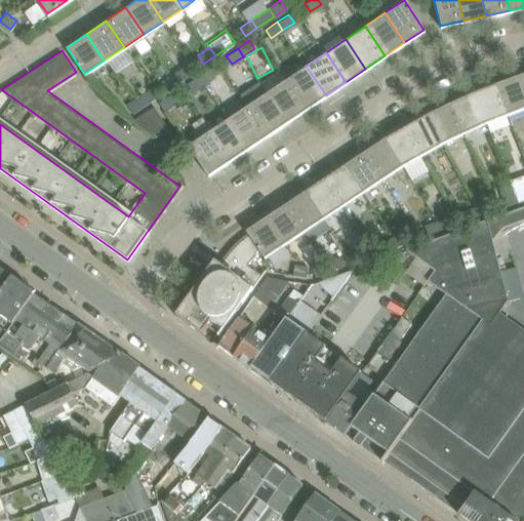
[(185,65),(172,72),(178,80),(190,73),(185,65)]
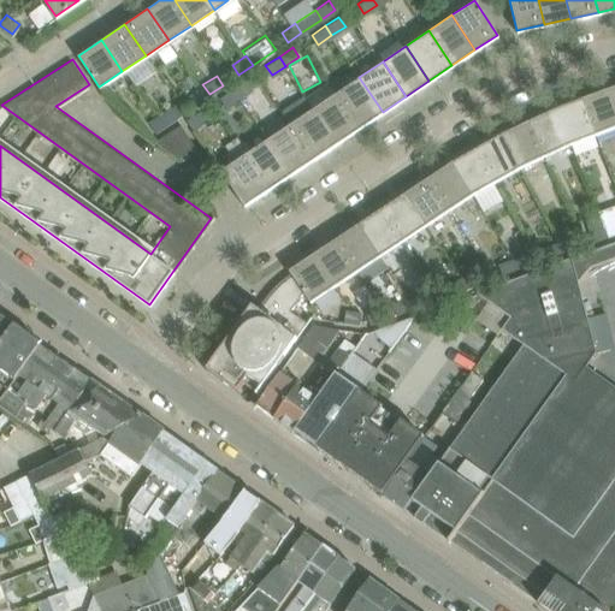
[(336,93),(360,128),(383,112),(359,77),(336,93)]
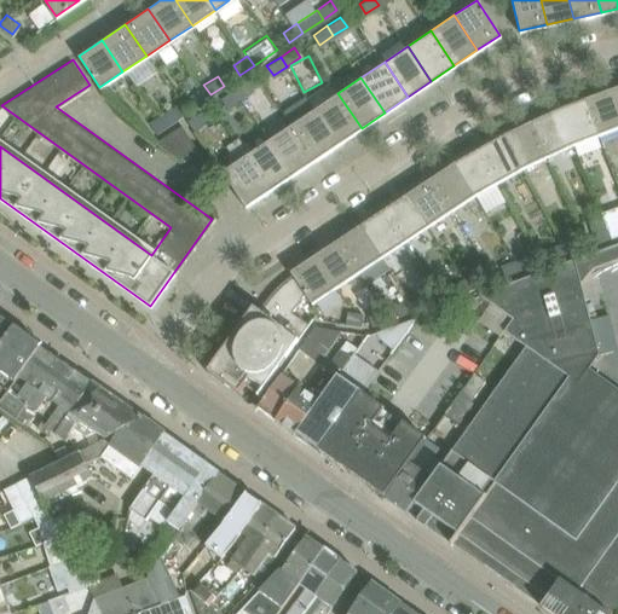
[(248,79),(235,87),(241,97),(254,88),(248,79)]
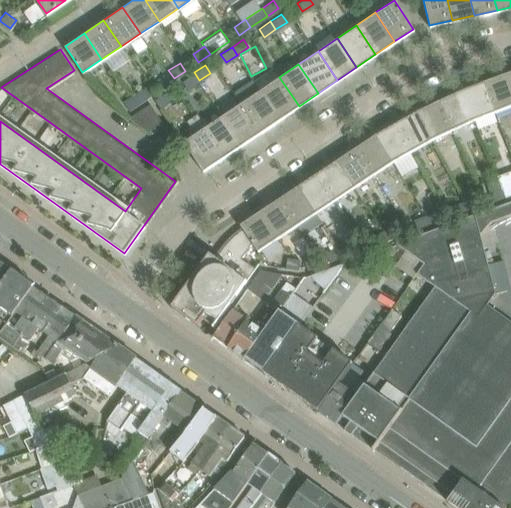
[(163,86),(174,78),(168,70),(157,78),(163,86)]
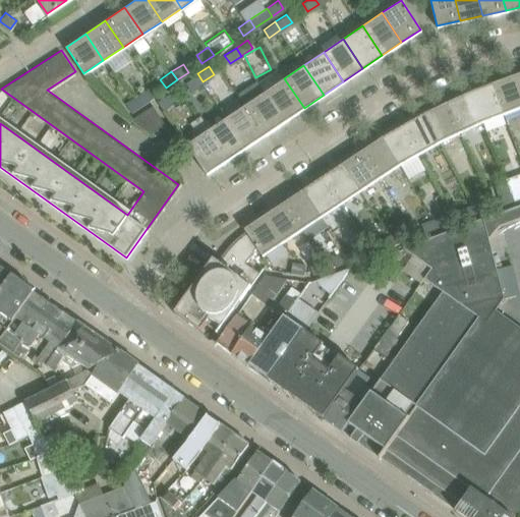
[(191,90),(203,81),(197,73),(185,81),(191,90)]
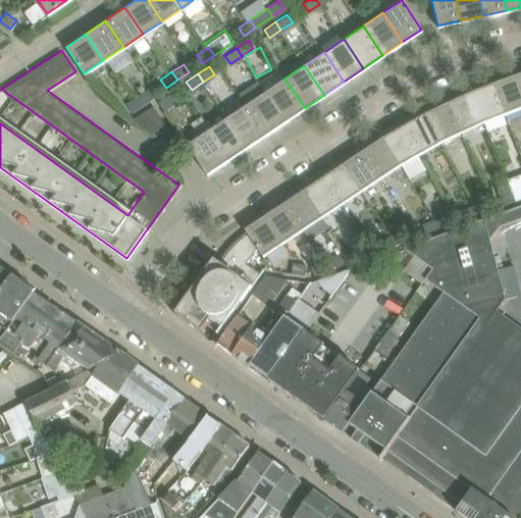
[(520,86),(517,73),(493,82),(507,111),(520,105),(520,86)]
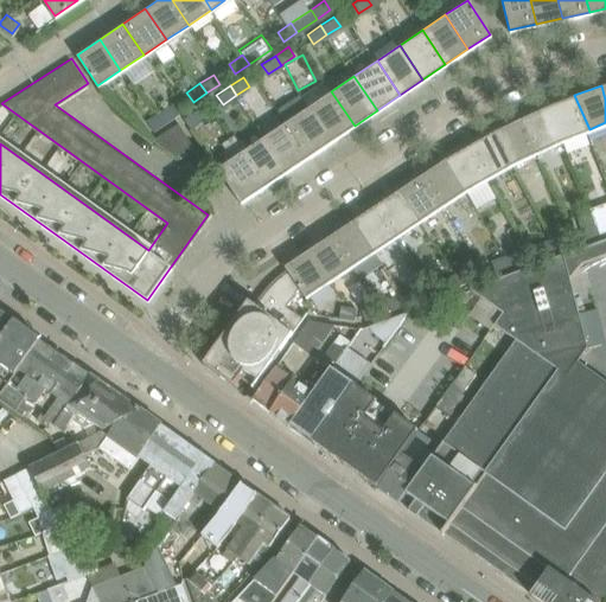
[(308,106),(331,140),(355,126),(331,91),(308,106)]
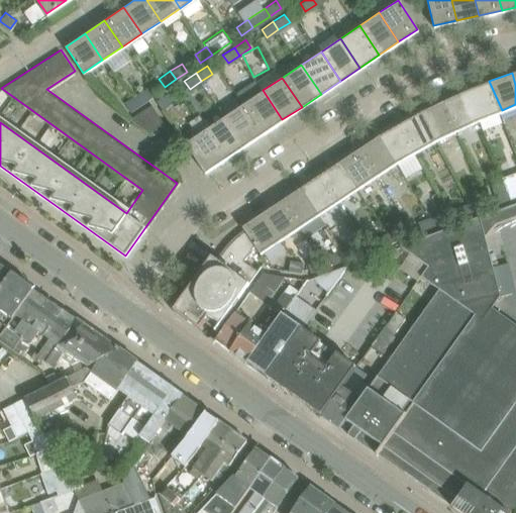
[(480,118),(502,110),(489,81),(467,90),(480,118)]
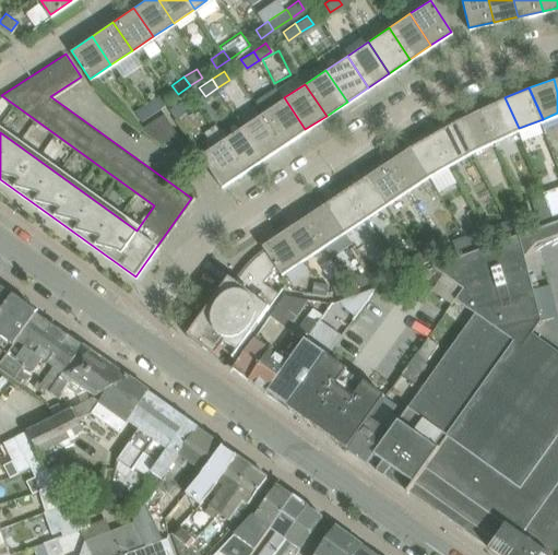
[(159,93),(147,102),(153,110),(165,102),(159,93)]
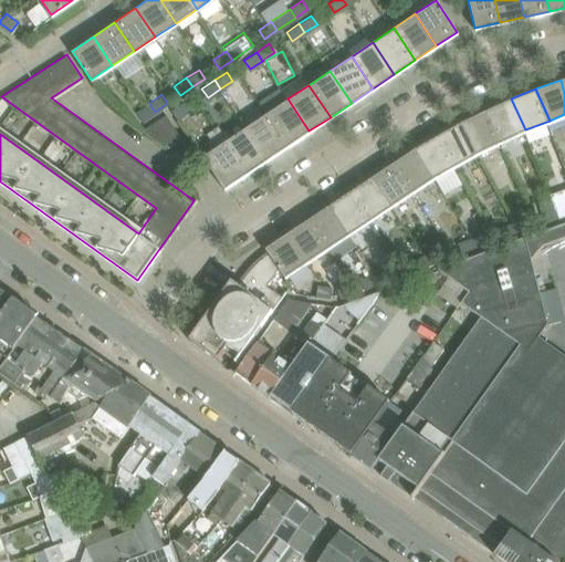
[(267,113),(288,145),(309,131),(288,99),(267,113)]
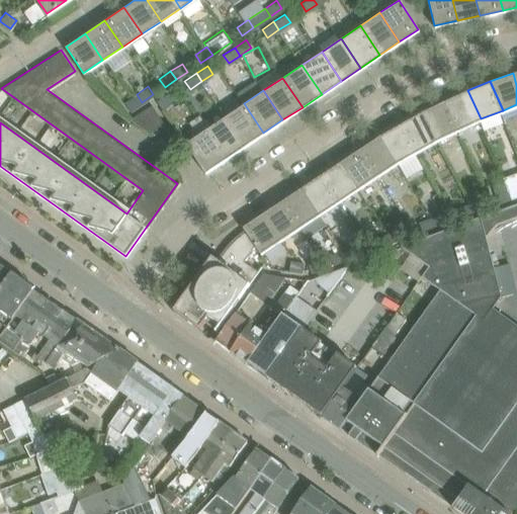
[(479,119),(481,118),(467,90),(465,90),(446,100),(461,127),(479,119)]
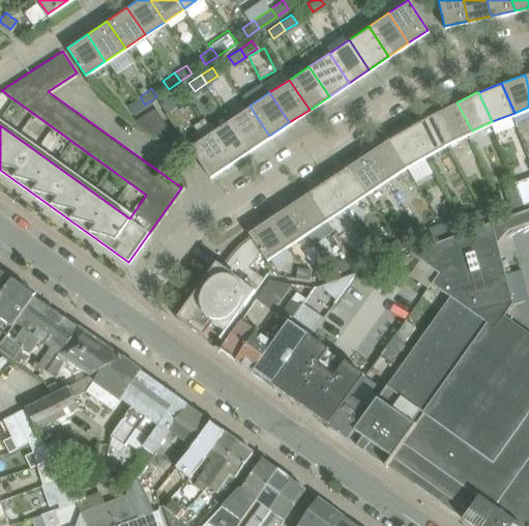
[(160,103),(166,111),(178,103),(172,94),(160,103)]
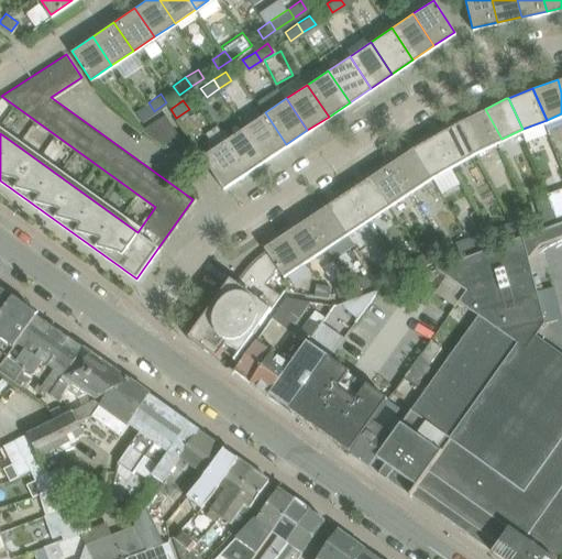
[(142,119),(154,111),(149,102),(136,110),(142,119)]
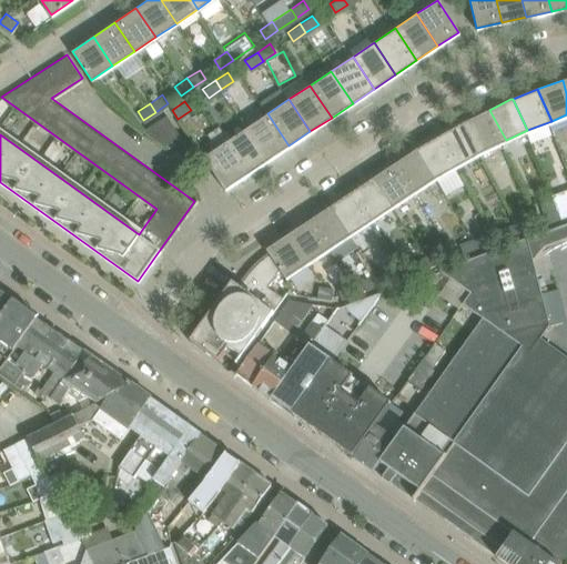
[(483,151),(506,140),(489,110),(465,121),(483,151)]
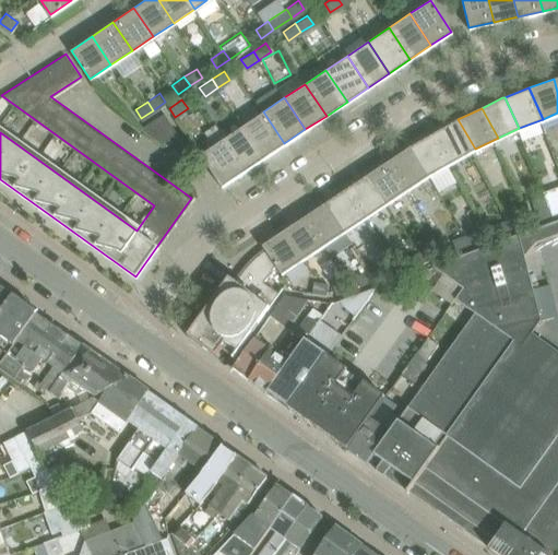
[(164,144),(179,134),(164,111),(145,124),(140,127),(164,144)]
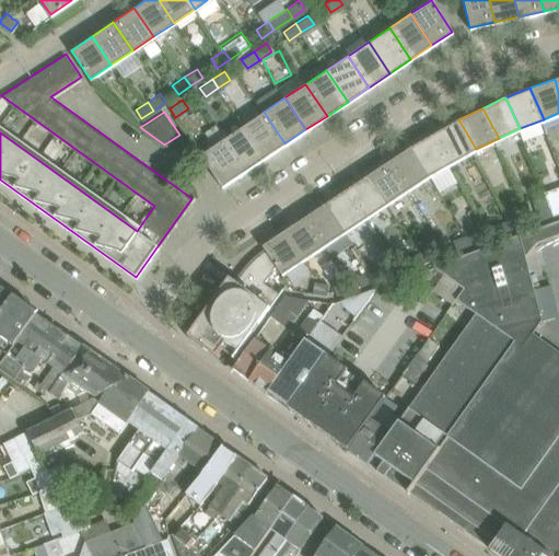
[(243,126),(264,158),(284,143),(264,112),(243,126)]
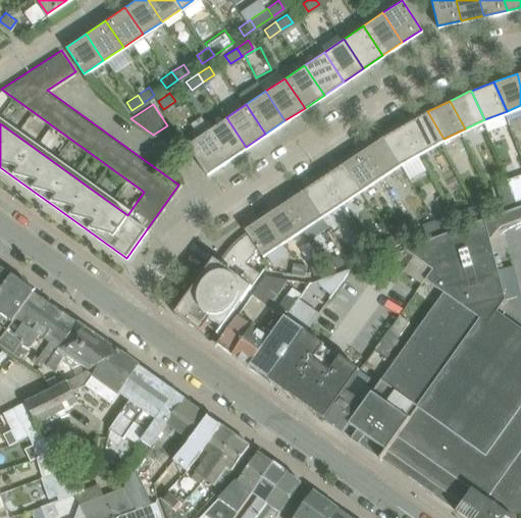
[(444,139),(427,111),(425,112),(407,122),(423,150),(439,141),(444,139)]
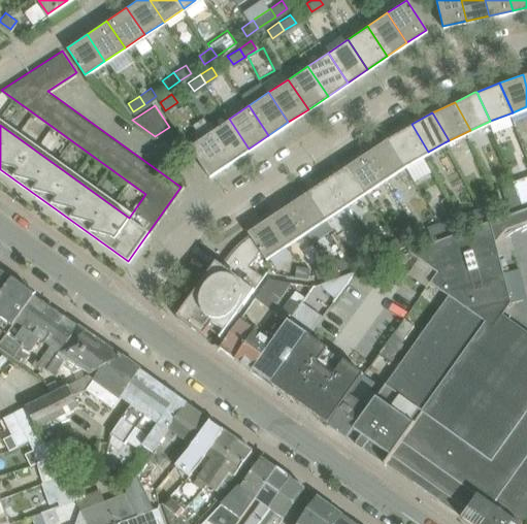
[(201,137),(189,145),(197,157),(208,175),(229,162),(209,132),(212,130),(203,116),(199,118),(192,123),(201,137)]
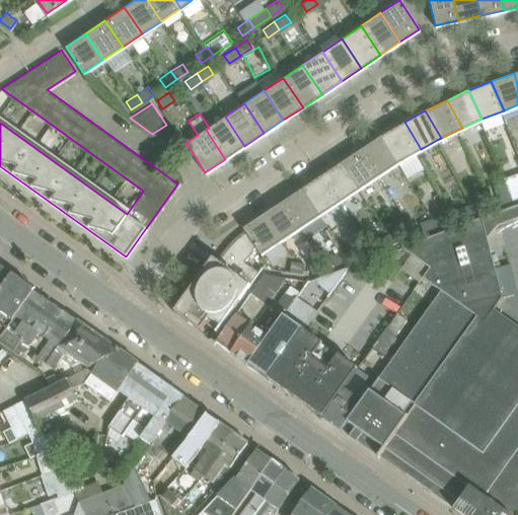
[(209,128),(206,130),(225,159),(244,146),(225,117),(209,128)]
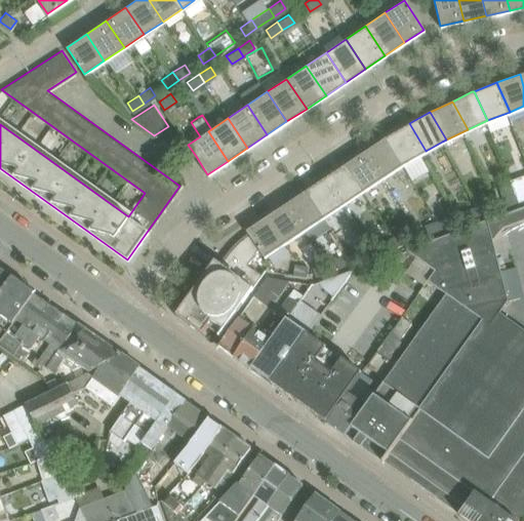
[(409,123),(388,135),(406,162),(412,174),(430,164),(424,152),(426,151),(409,123)]
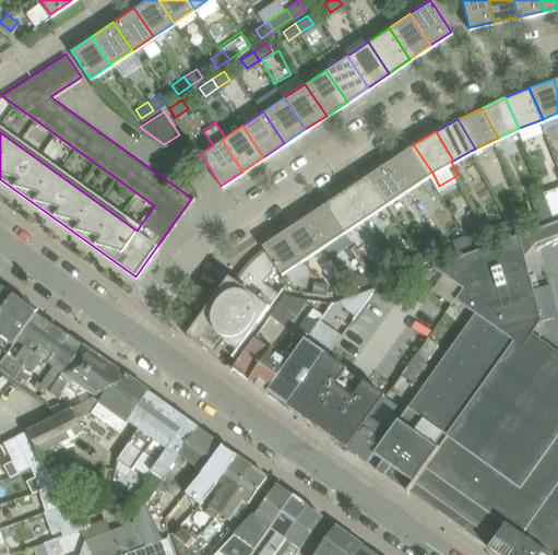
[(428,175),(432,173),(413,144),(410,145),(391,158),(411,187),(428,175)]
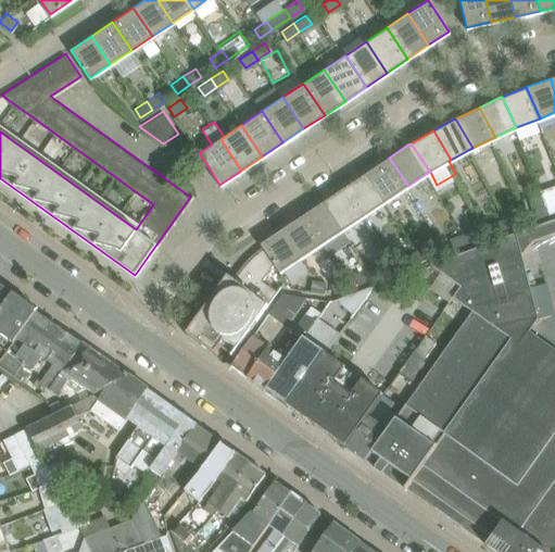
[(408,186),(389,158),(368,172),(387,200),(408,186)]
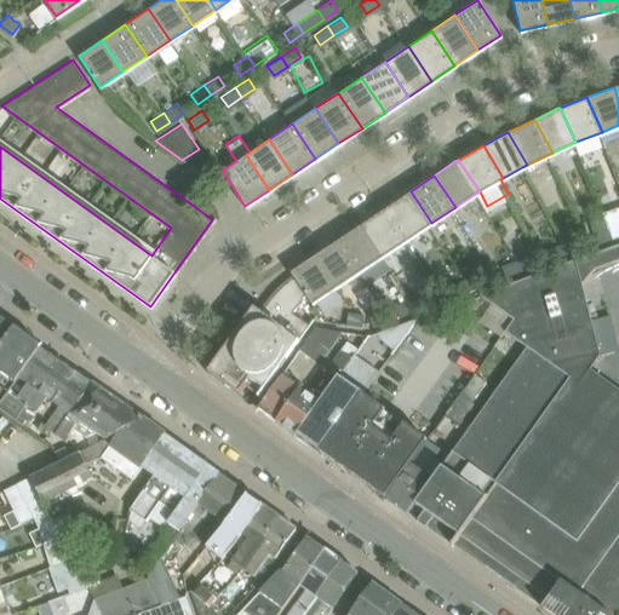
[(407,239),(431,223),(411,191),(387,207),(407,239)]
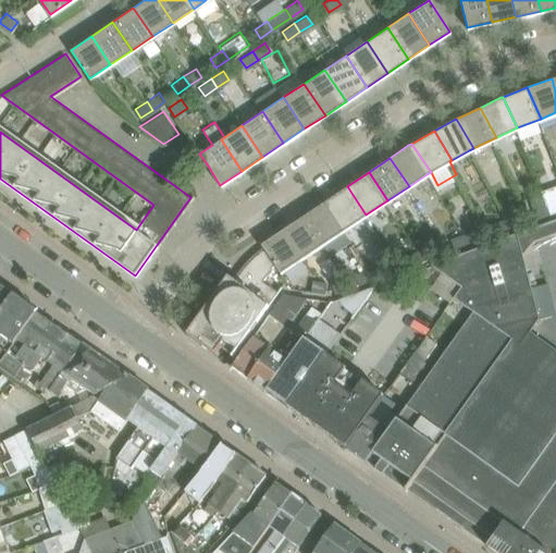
[(555,184),(541,191),(543,195),(545,203),(550,212),(555,209),(555,184)]
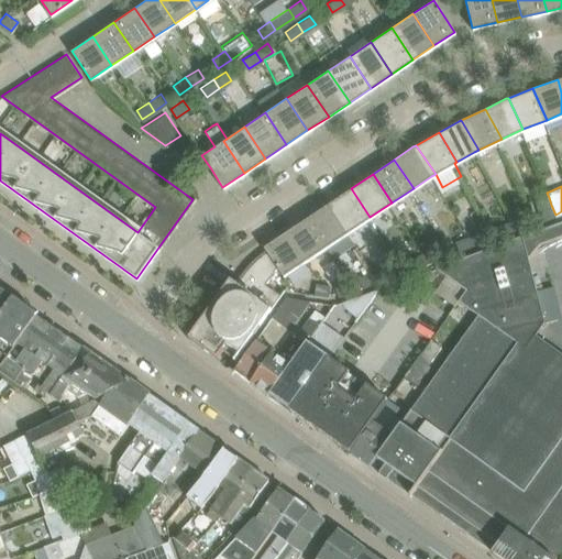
[(370,217),(351,188),(329,203),(348,231),(370,217)]
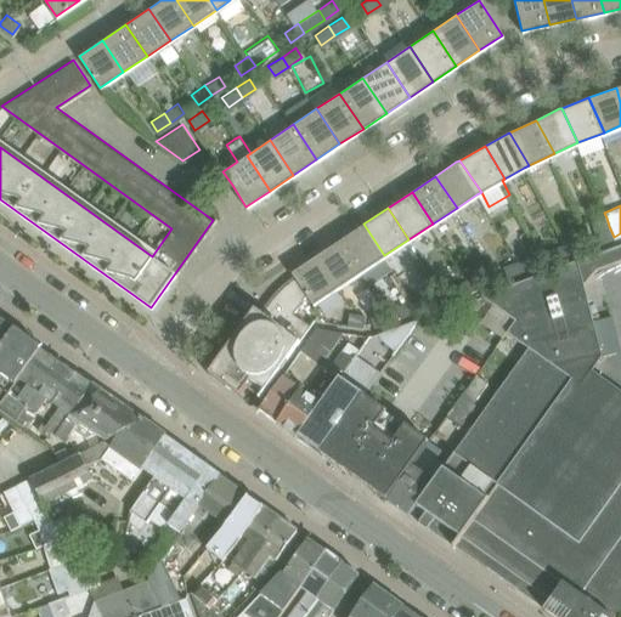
[(363,224),(339,239),(360,270),(367,282),(391,266),(384,255),(363,224)]
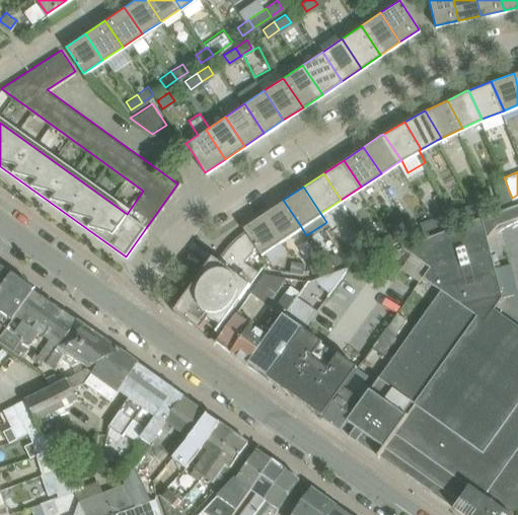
[(512,198),(508,189),(496,193),(499,202),(512,198)]
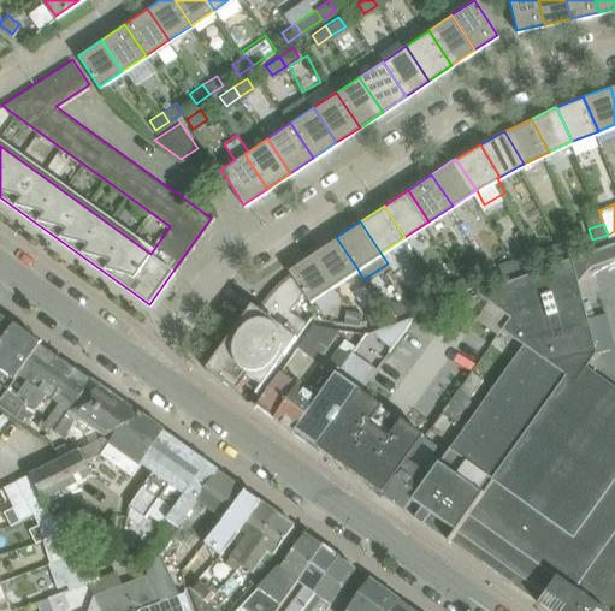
[(573,235),(557,241),(562,251),(577,245),(573,235)]
